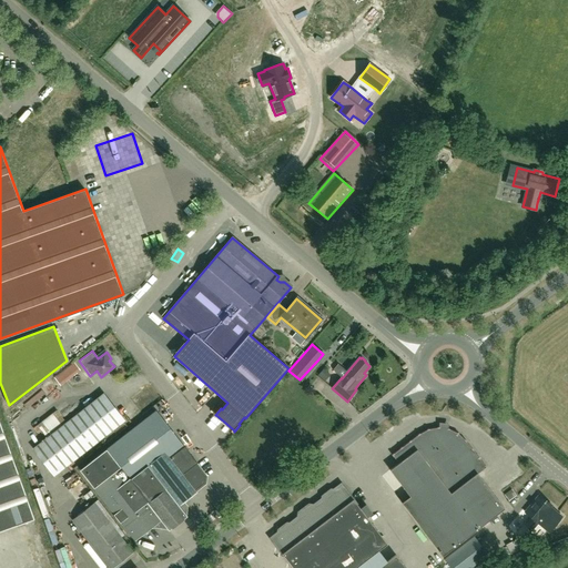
[(73,362),(53,377),(60,385),(80,369),(73,362)]
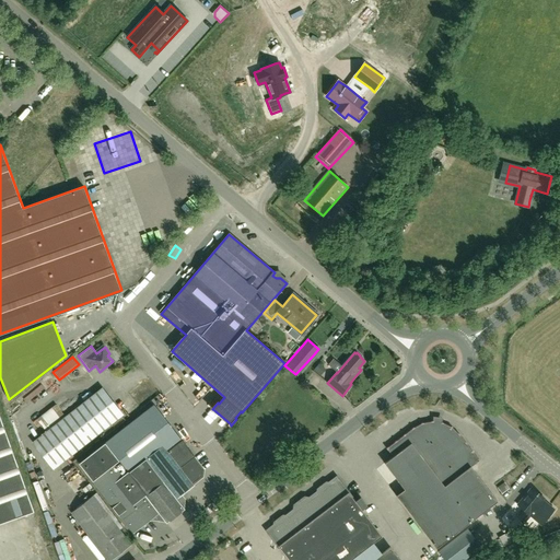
[(330,365),(338,371),(342,365),(335,360),(330,365)]
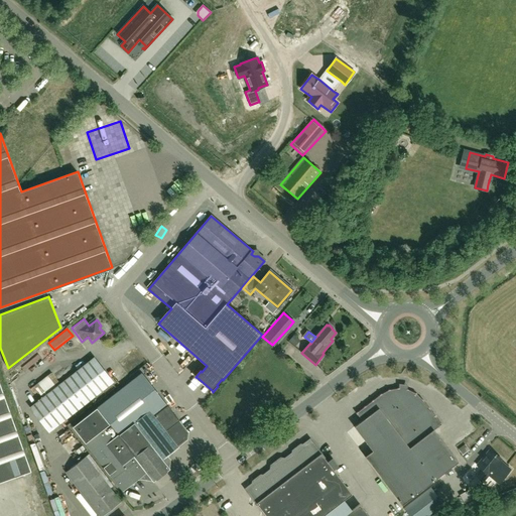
[(47,430),(113,382),(94,357),(28,405),(47,430)]
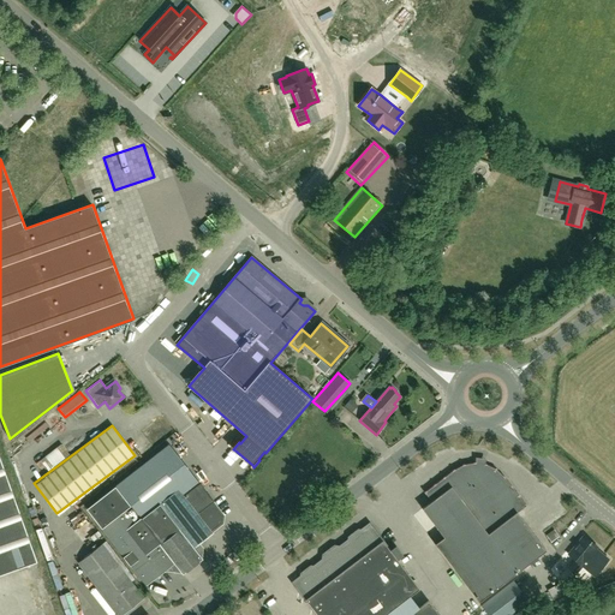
[(150,448),(142,437),(132,443),(139,455),(150,448)]
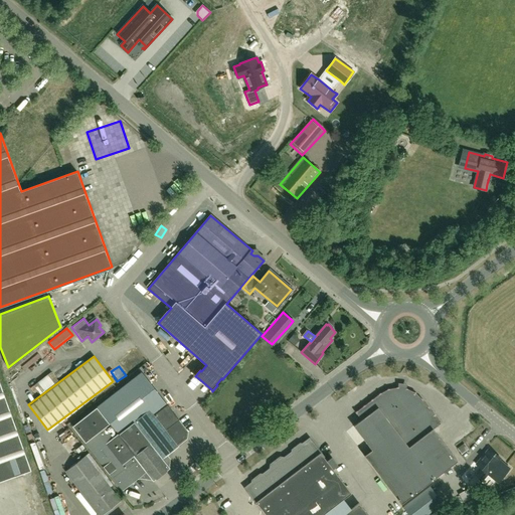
[(162,460),(167,456),(177,448),(176,447),(185,440),(186,434),(177,422),(179,420),(142,373),(72,426),(89,447),(112,428),(120,440),(137,426),(162,460)]
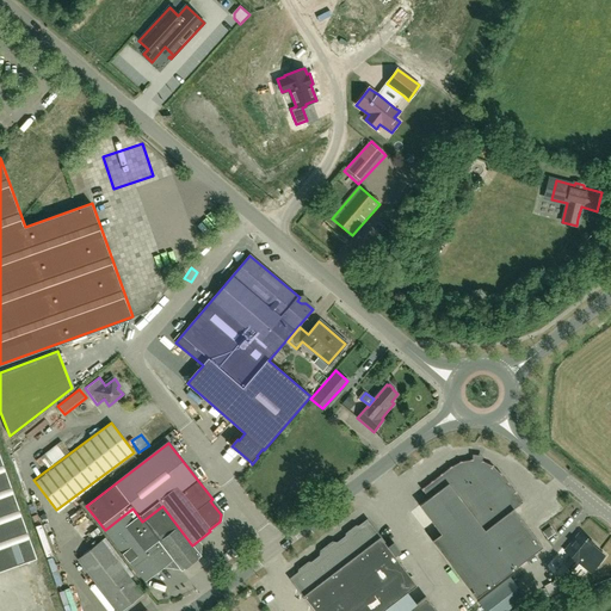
[(0,568),(38,555),(0,446),(0,568)]
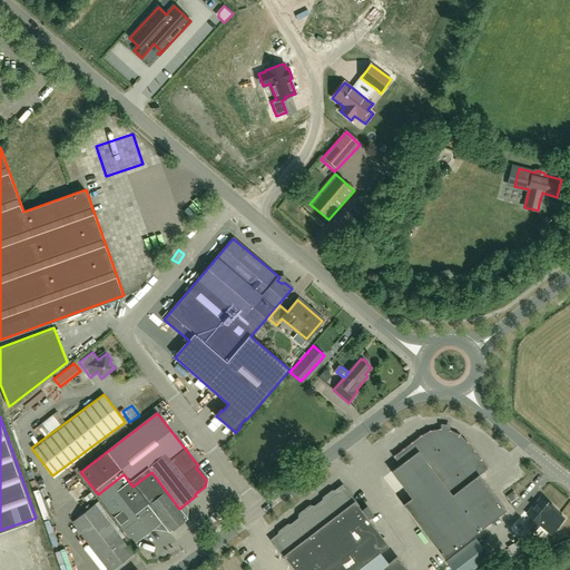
[(459,434),(451,430),(441,429),(439,429),(431,431),(429,431),(421,435),(393,457),(400,465),(391,472),(412,499),(403,504),(444,558),(507,510),(480,475),(489,469),(467,441),(461,435),(459,434)]
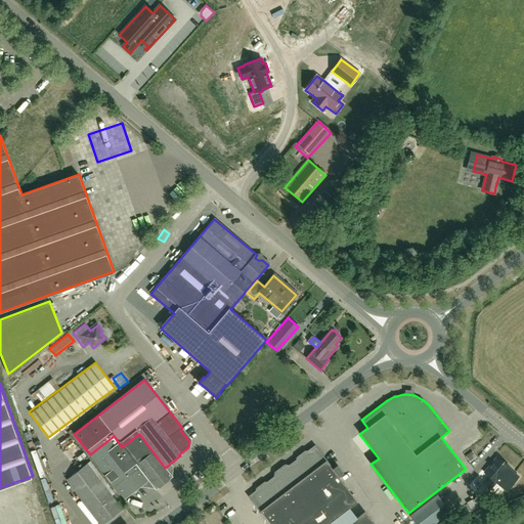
[(158,484),(160,487),(172,478),(170,475),(171,469),(172,468),(170,464),(165,468),(139,434),(122,447),(114,436),(90,454),(125,498),(146,481),(149,485),(151,483),(158,484)]
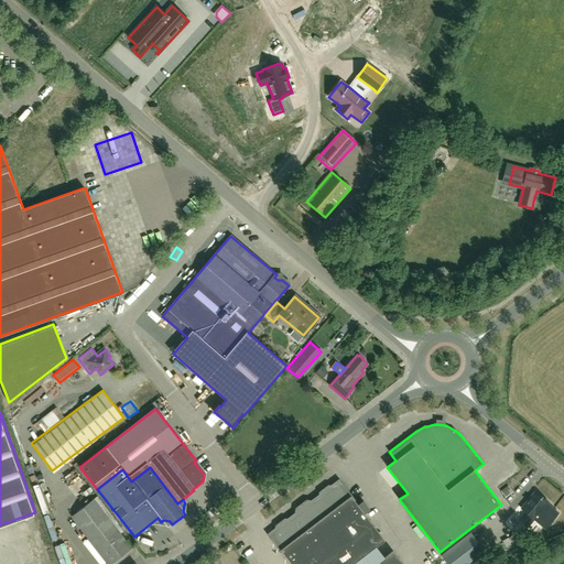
[(362,500),(358,505),(340,483),(311,506),(305,505),(301,509),(300,513),(270,537),(288,560),(290,563),(354,563),(386,540),(365,513),(369,509),(362,500)]
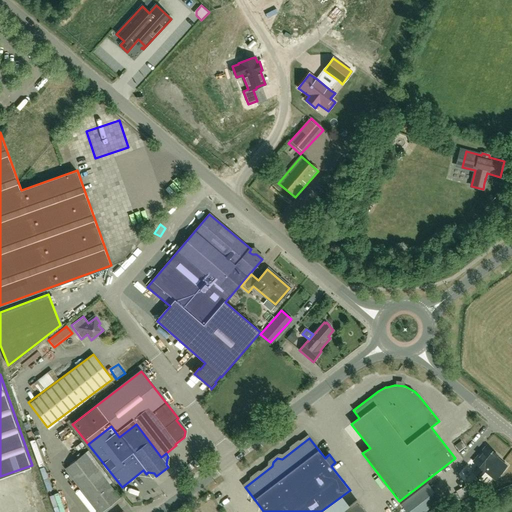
[(457,444),(460,452),(467,448),(464,441),(457,444)]
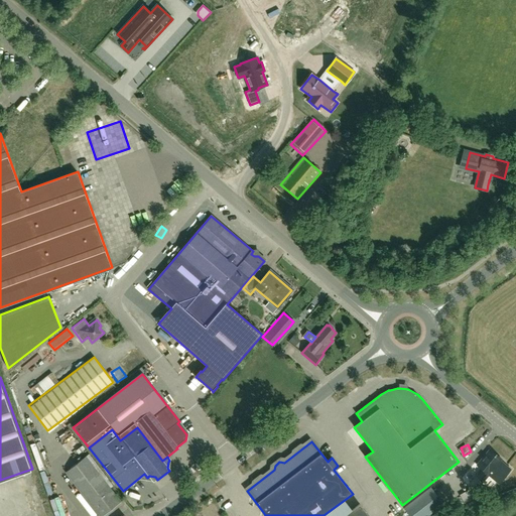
[(37,446),(32,448),(35,459),(40,457),(37,446)]
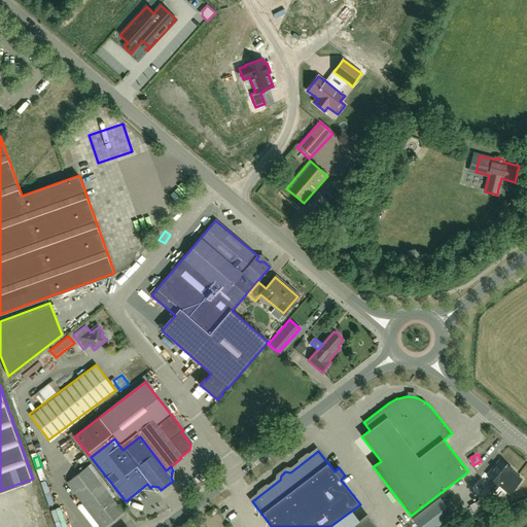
[(487,475),(492,480),(480,494),(487,500),(500,485),(510,493),(521,479),(511,470),(512,468),(500,459),(487,475)]
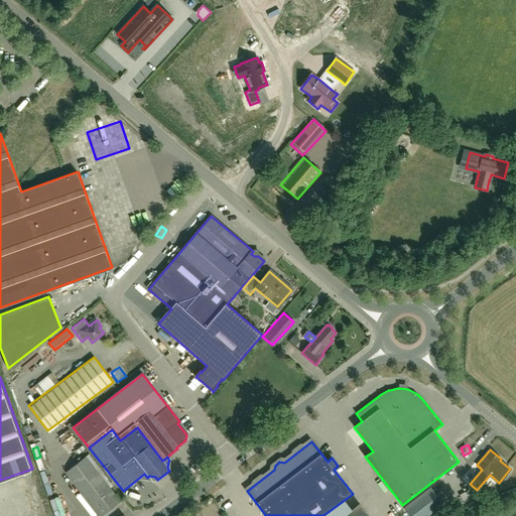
[(99,515),(102,515),(120,503),(86,458),(66,473),(99,515)]
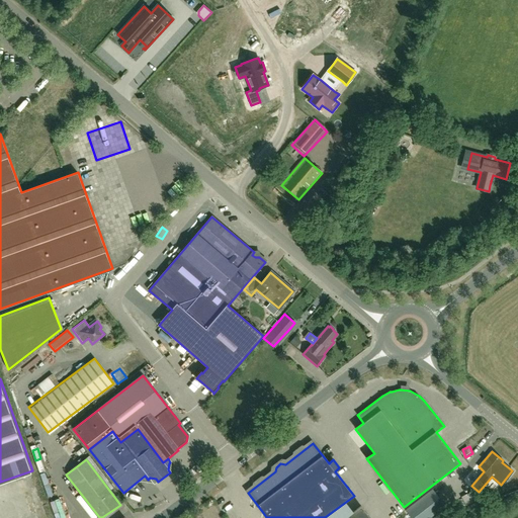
[(486,488),(495,495),(502,486),(493,479),(486,488)]
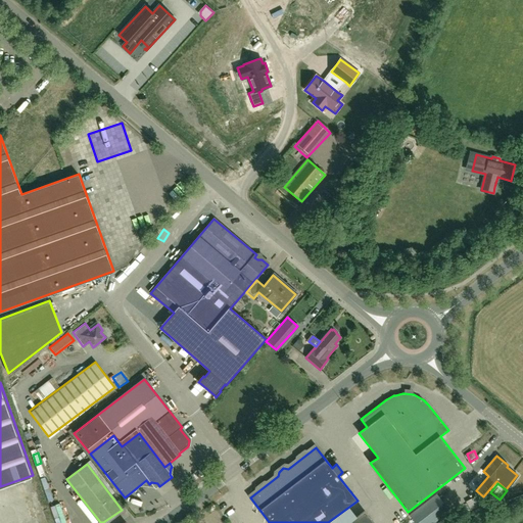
[(436,494),(410,515),(416,522),(433,522),(449,511),(436,494)]
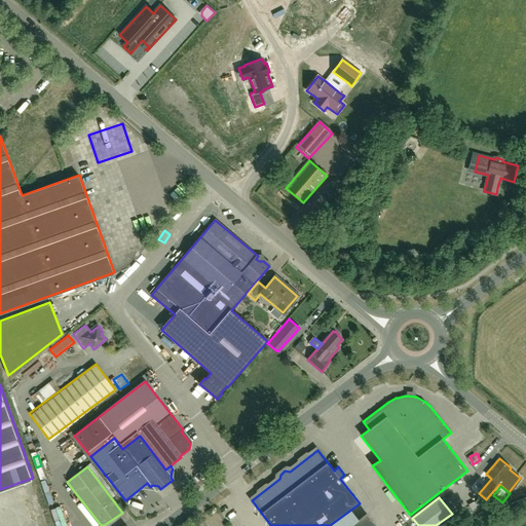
[(375,525),(367,514),(350,525),(375,525)]
